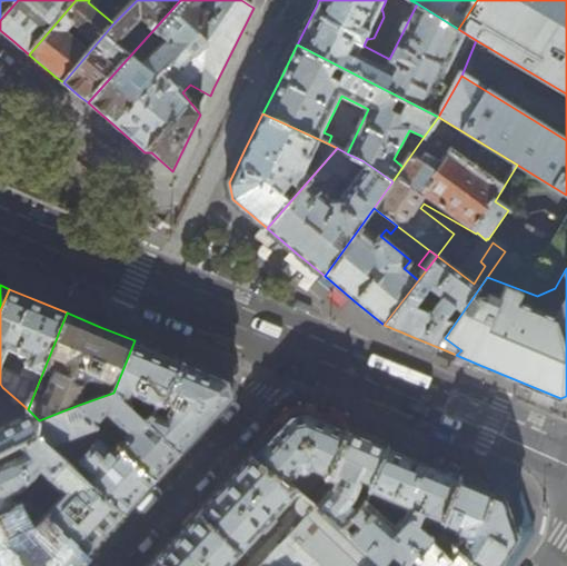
[(418,339),(403,333),(399,340),(438,356),(440,348),(418,339)]
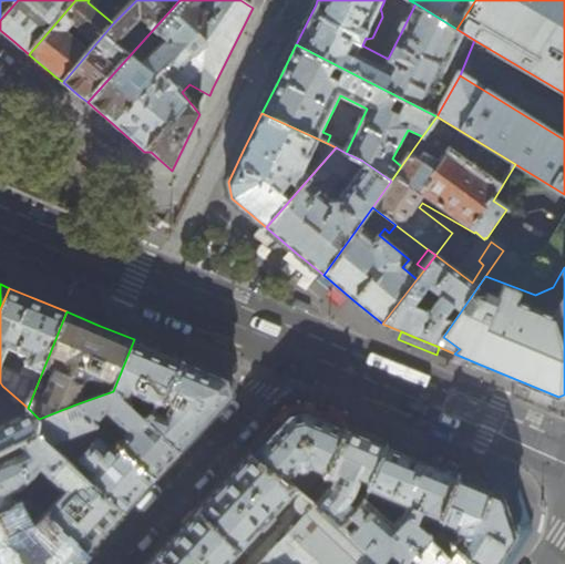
[(166,401),(182,360),(155,349),(134,339),(113,391),(144,421),(154,411),(153,410),(154,408),(156,402),(160,403),(163,403),(164,402),(166,401)]
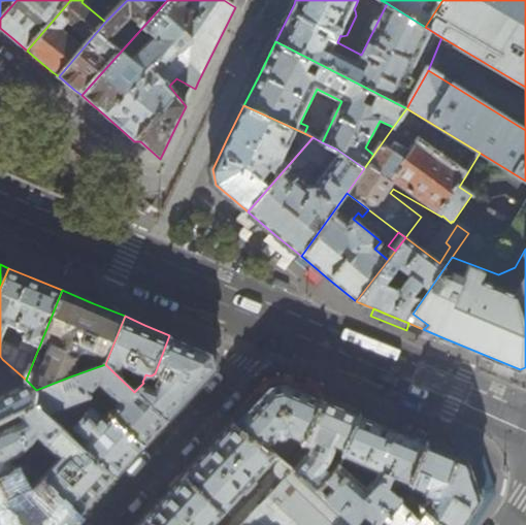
[(143,383),(134,392),(167,421),(187,400),(217,368),(212,353),(191,343),(169,335),(155,373),(159,374),(155,383),(143,380),(142,382),(143,383)]
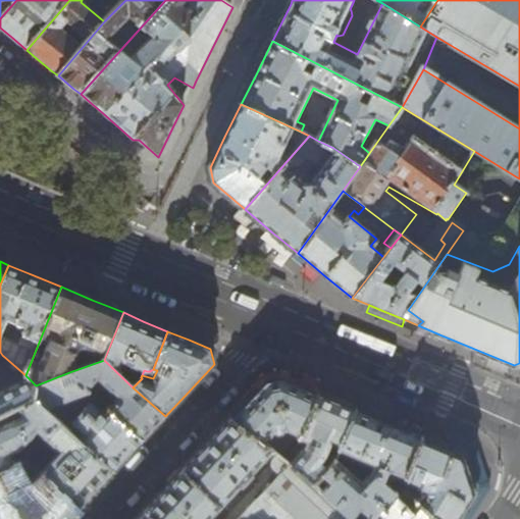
[(0,352),(0,414),(17,406),(34,399),(36,385),(30,379),(0,394),(0,357),(2,355),(0,352)]
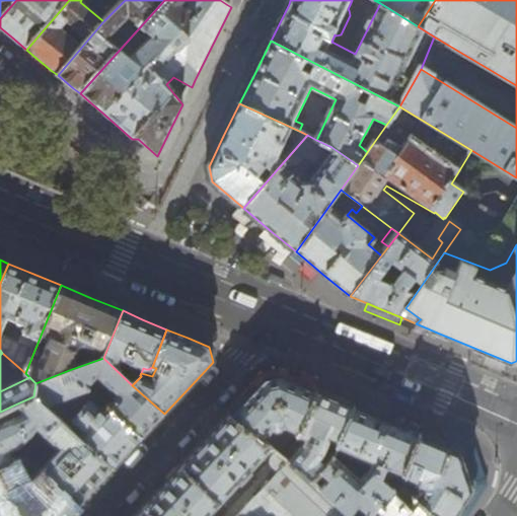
[(103,358),(69,370),(87,388),(98,377),(112,388),(100,401),(142,439),(151,428),(164,414),(132,385),(103,358)]
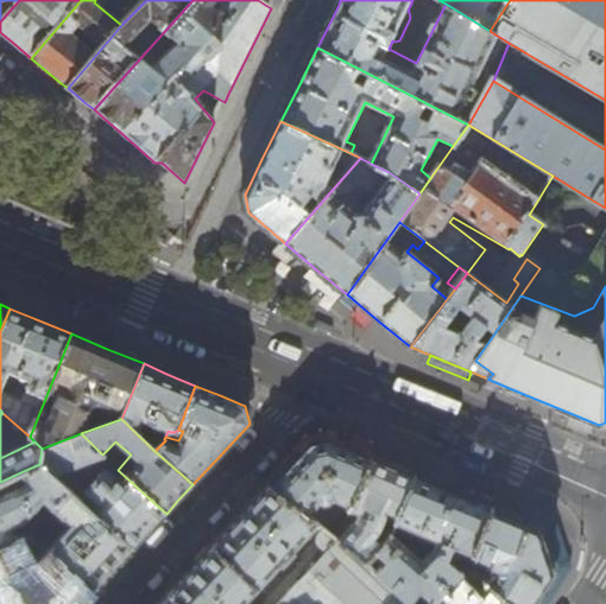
[(81,433),(42,449),(39,464),(52,475),(105,456),(102,455),(81,433)]
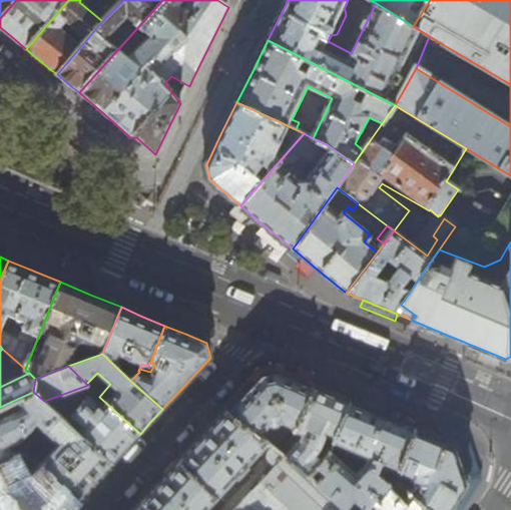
[(248,391),(227,413),(274,447),(278,451),(296,431),(314,387),(288,377),(277,372),(263,376),(248,391)]
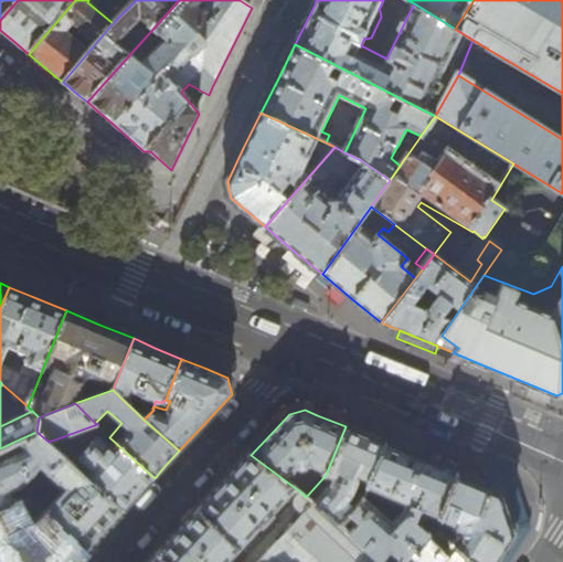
[(362,434),(346,426),(326,475),(306,497),(341,525),(363,500),(386,444),(362,434)]
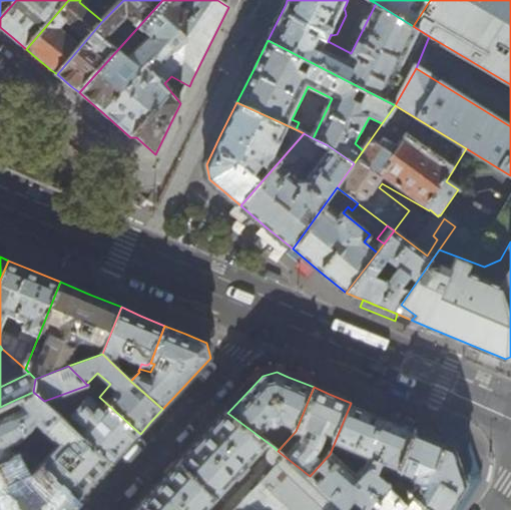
[(93,391),(65,421),(112,464),(123,452),(140,434),(99,397),(93,391)]
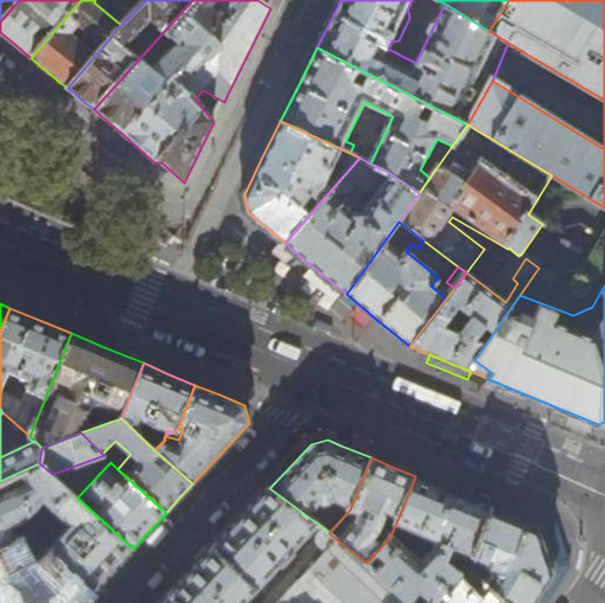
[(0,549),(30,533),(69,491),(52,474),(39,463),(20,472),(27,483),(16,489),(14,489),(11,488),(10,489),(0,493),(0,549)]
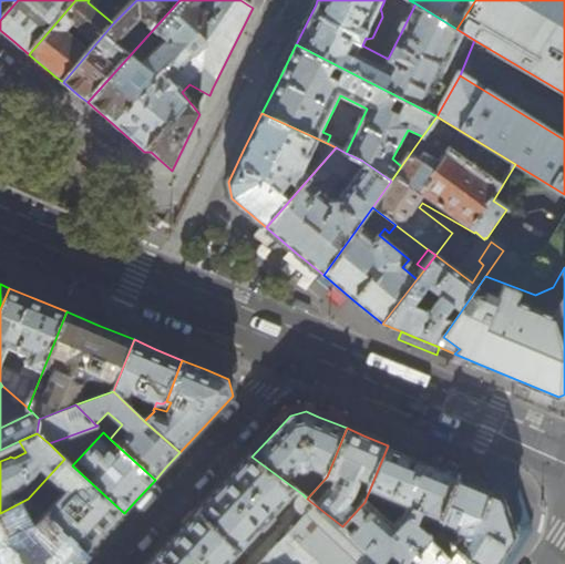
[(423,512),(441,520),(460,475),(419,459),(388,445),(365,502),(342,526),(381,563),(386,563),(393,554),(403,563),(406,563),(431,535),(419,524),(423,512)]
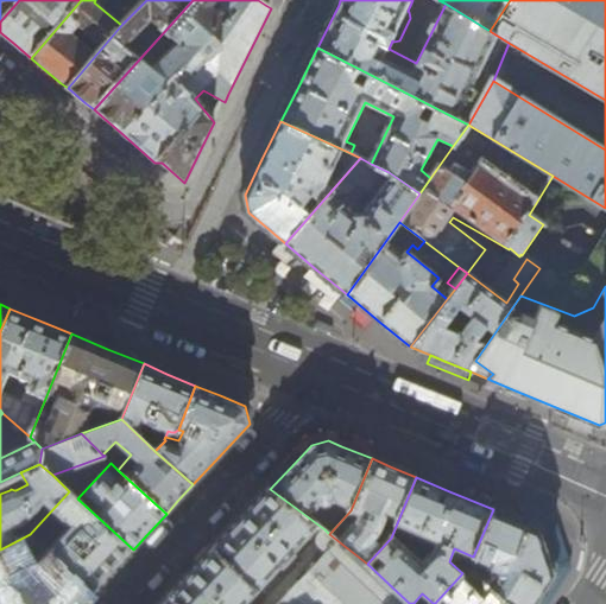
[(296,555),(294,553),(307,540),(313,545),(317,541),(317,538),(324,529),(270,489),(242,519),(238,523),(194,571),(170,597),(177,603),(248,603),(281,567),(283,568),(296,555)]
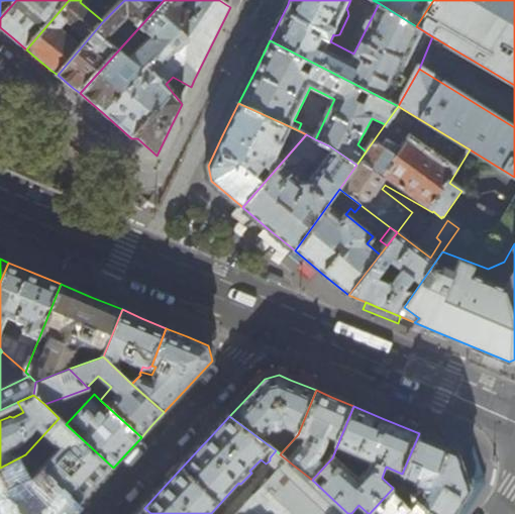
[(59,418),(25,454),(79,505),(95,487),(113,468),(66,424),(59,418)]
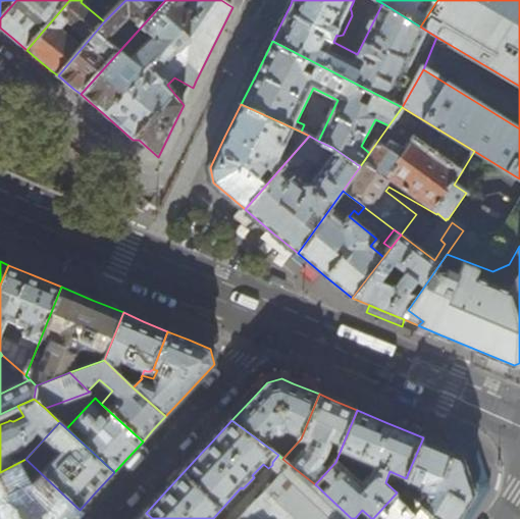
[(440,445),(423,437),(406,478),(418,483),(418,485),(418,488),(419,489),(414,498),(435,518),(461,518),(468,508),(477,494),(464,454),(448,447),(440,445)]
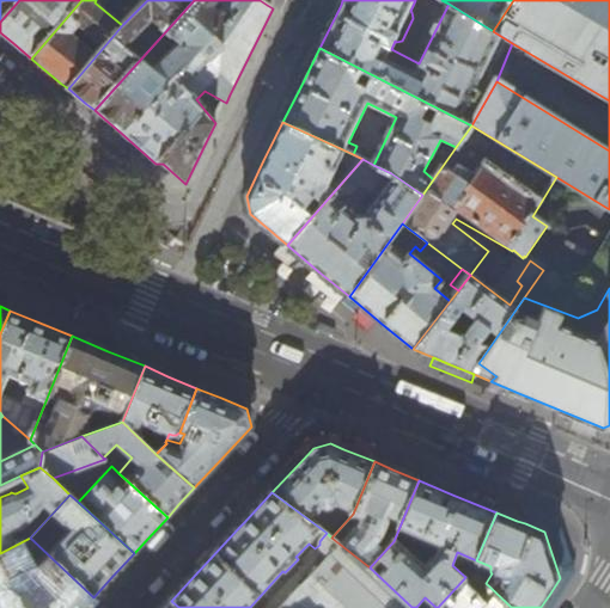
[(550,527),(528,517),(525,523),(544,532),(560,578),(566,571),(550,527)]
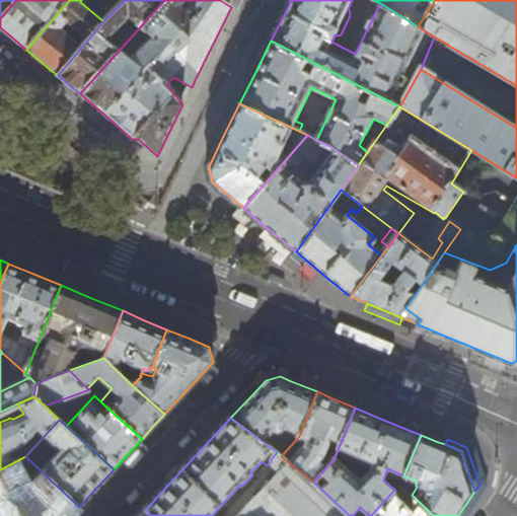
[(273,468),(229,515),(349,515),(313,482),(281,456),(277,452),(271,459),(271,462),(270,464),(271,465),(272,467),(273,468)]
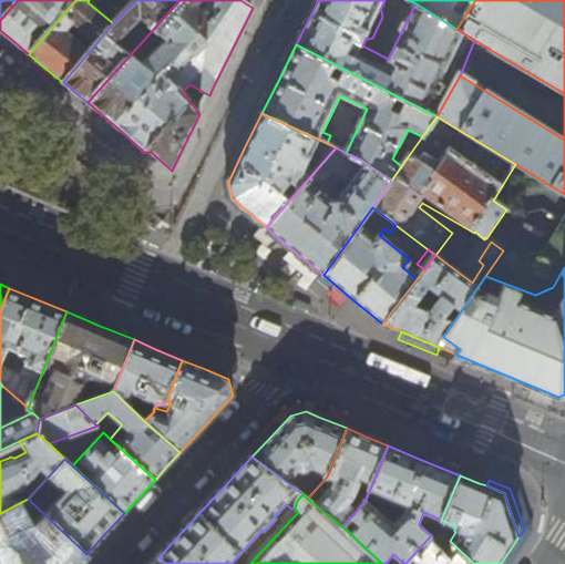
[(28,499),(0,513),(0,563),(76,563),(86,554),(28,499)]
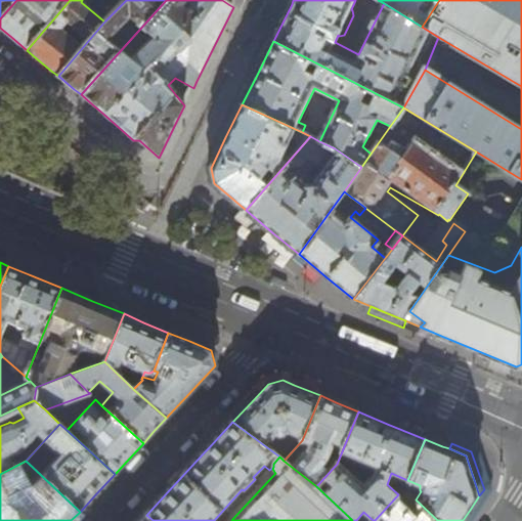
[(437,520),(416,500),(403,488),(398,494),(375,520),(437,520)]
